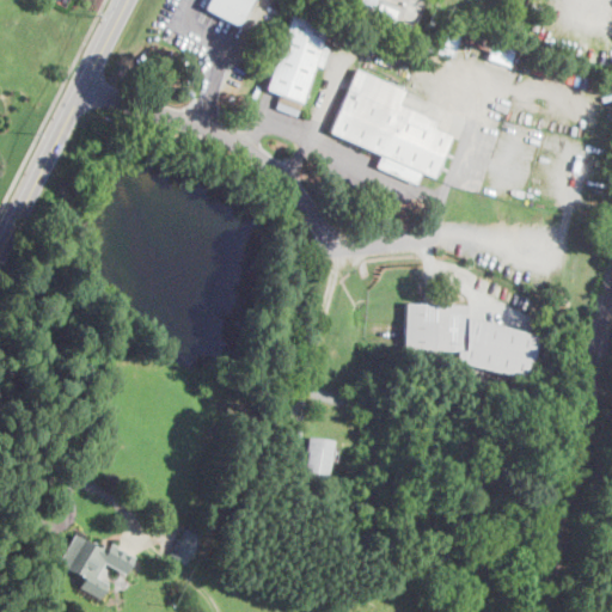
[(252,0),(239,26),(206,8),(209,0),(252,0)]
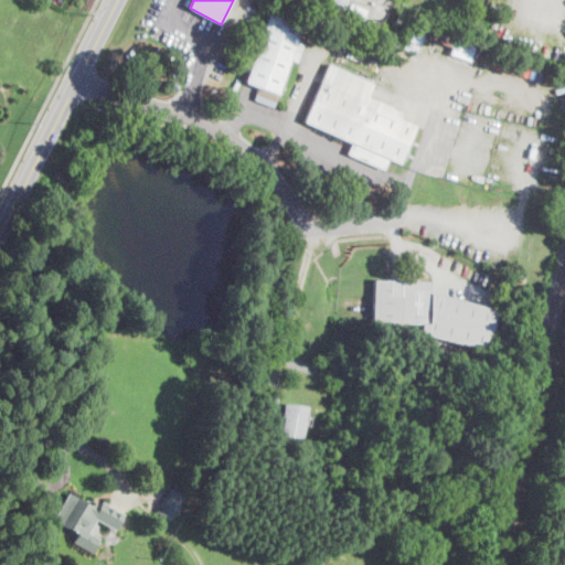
[(345,0),(342,10),(329,6),(330,0),(345,0)]
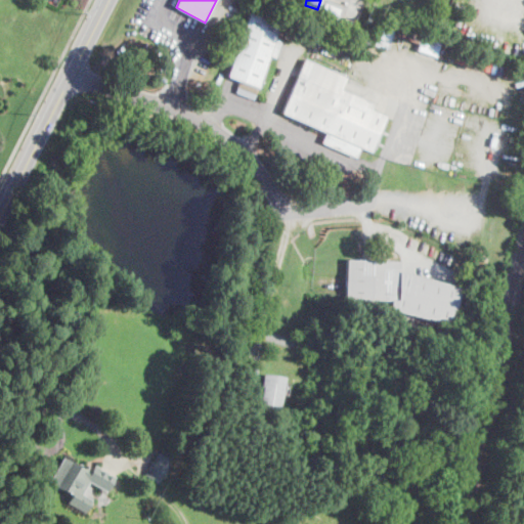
[(276,54),(275,58),(270,56),(256,95),(237,88),(239,82),(227,77),(250,13),(280,25),(275,40),(280,42),(276,54)]
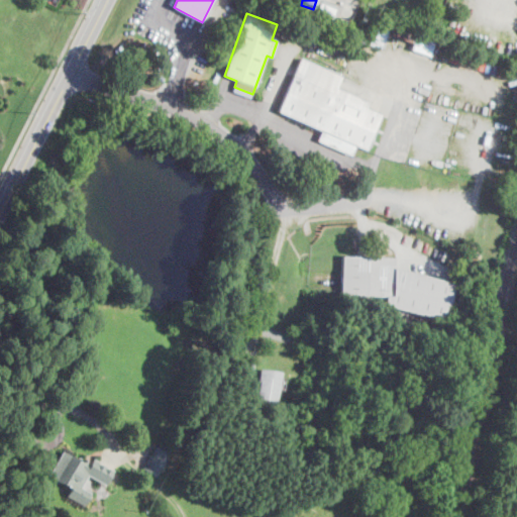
[(435,40),(430,56),(412,48),(414,42),(393,35),(396,26),(435,40)]
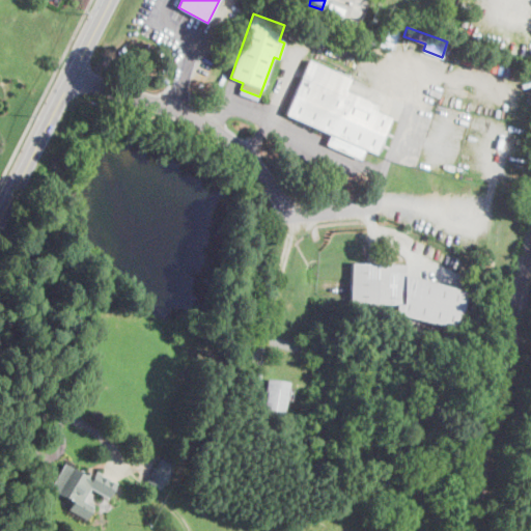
[(381,144),(378,149),(376,154),(366,149),(361,161),(326,145),(330,134),(286,115),(310,60),(352,79),(346,91),(379,106),(376,112),(392,118),(381,144)]
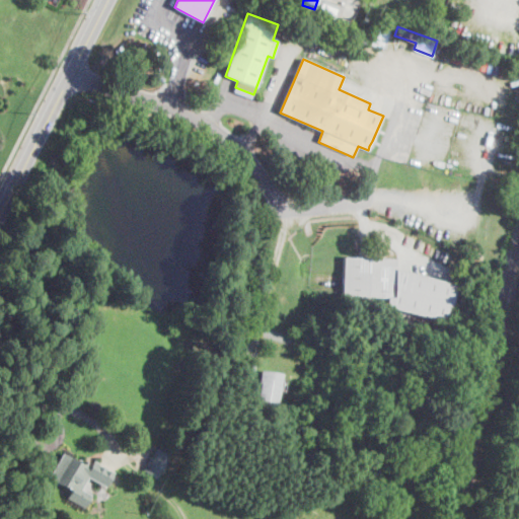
[(457,285),(447,322),(385,306),(388,298),(343,296),(344,257),(396,260),(395,270),(457,285)]
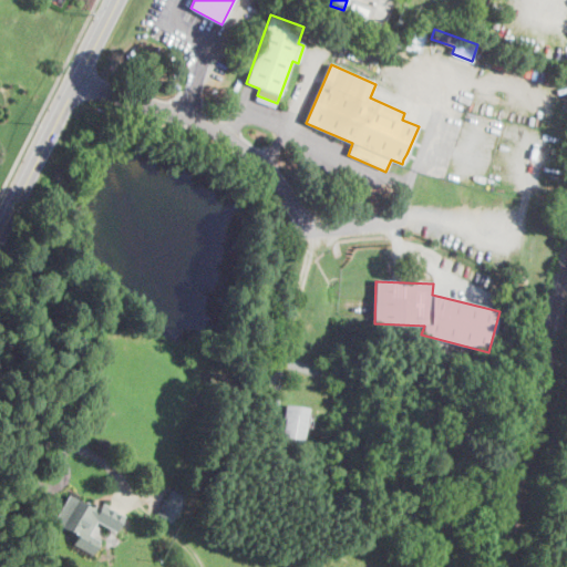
[(312,415),(310,425),(307,425),(305,440),(282,436),(285,419),(282,419),(285,404),(309,409),(308,415),(312,415)]
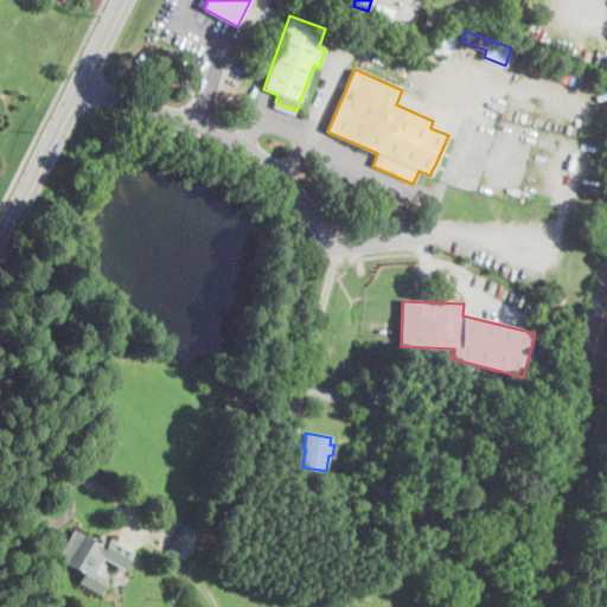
[(187,519),(200,528),(197,535),(198,535),(183,560),(167,551),(181,525),(184,526),(187,519)]
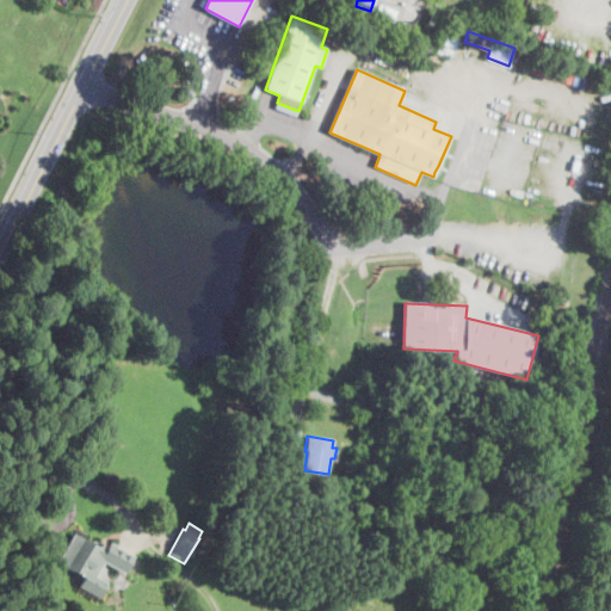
[(74,535),(105,551),(110,543),(135,556),(125,574),(104,562),(96,576),(107,584),(100,598),(80,587),(86,576),(60,562),(74,535)]
